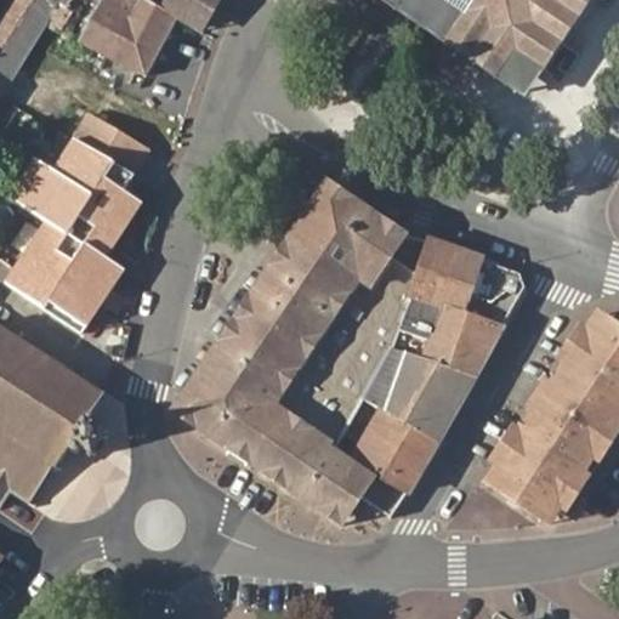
[(0,95),(1,96),(49,24),(62,33),(75,12),(69,9),(55,0),(15,0),(0,22),(0,95)]
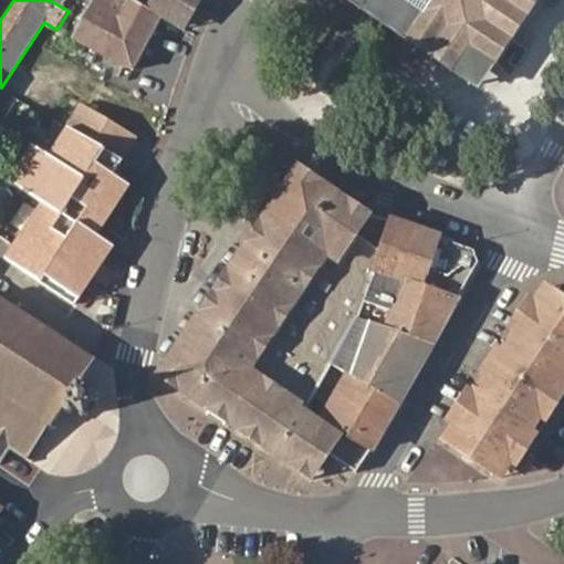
[(100,0),(75,38),(132,69),(162,16),(150,10),(134,0),(100,0)]
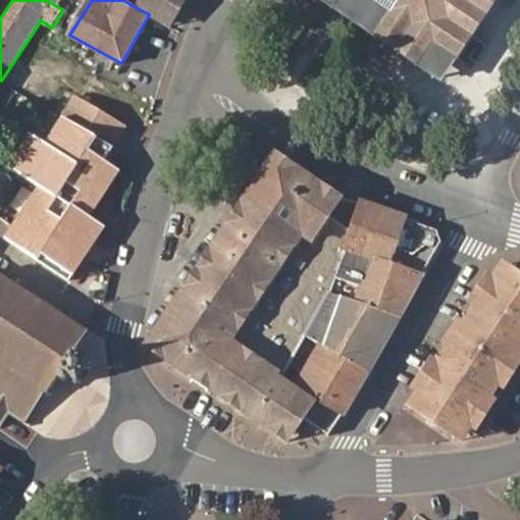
[(166,24),(179,0),(144,0),(139,9),(149,14),(166,24)]
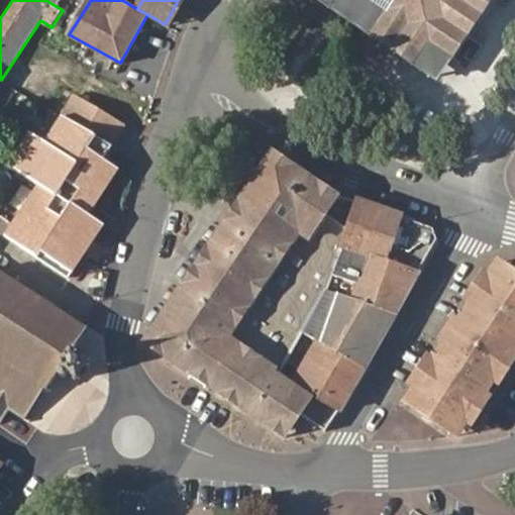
[(326,0),(333,5),(419,64),(437,76),(450,55),(465,33),(415,0),(394,0),(387,11),(370,0),(326,0)]
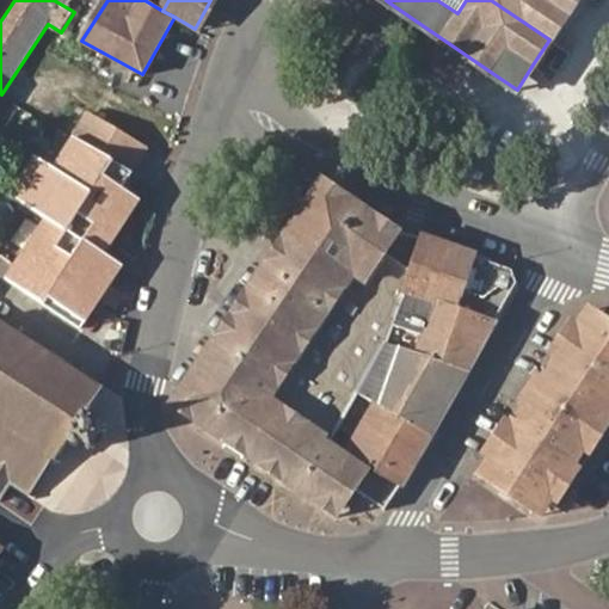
[(437,0),(457,13),(466,0),(491,0),(549,40),(552,36),(577,0),(437,0)]
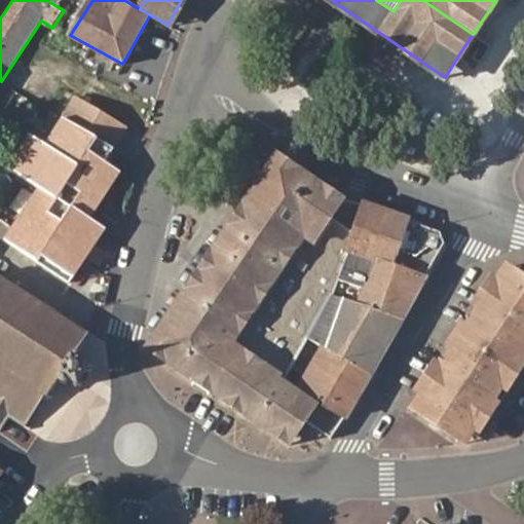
[(458,55),(477,68),(493,43),(475,31),(473,34),(458,55)]
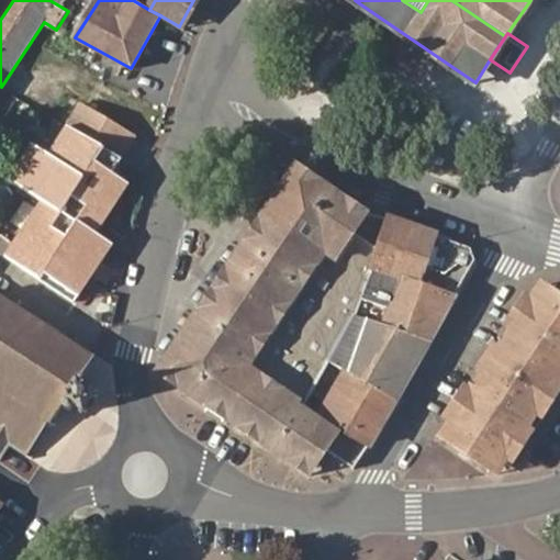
[(123,156),(137,134),(84,103),(69,125),(123,156)]
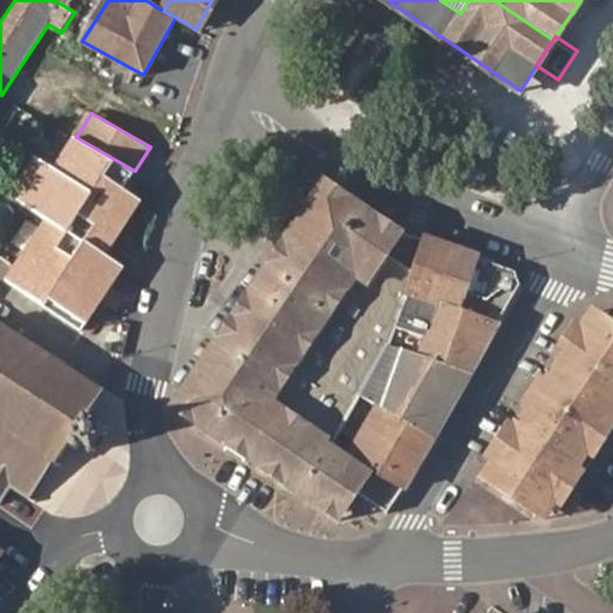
[(121,269),(103,256),(140,200),(121,189),(135,171),(76,137),(54,170),(36,159),(12,196),(48,220),(7,283),(43,307),(51,297),(87,321),(121,269)]
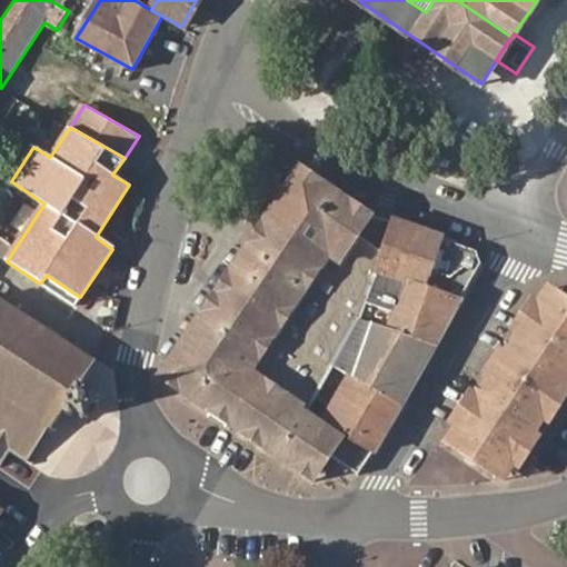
[(367,229),(374,218),(301,170),(217,297),(170,365),(169,375),(170,381),(175,389),(315,480),(321,471),(287,449),(176,377),(305,186),(367,229)]
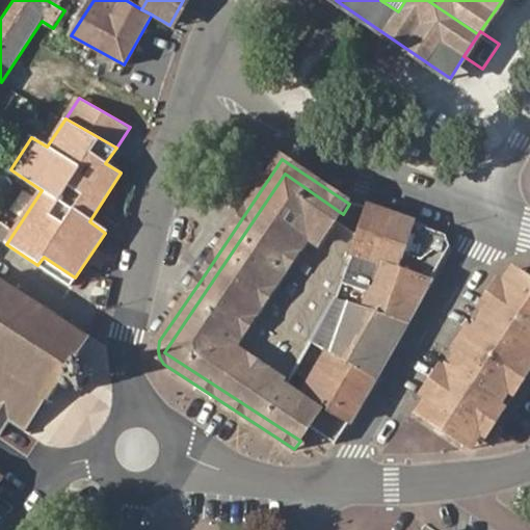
[(366,215),(359,237),(338,221),(343,214),(285,174),(164,352),(268,420),(276,406),(288,386),(352,419),(379,371),(450,248),(445,234),(369,208),(366,215)]
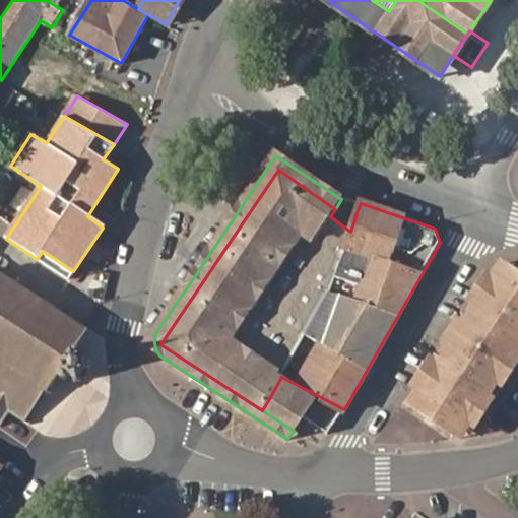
[(68,278),(73,271),(43,251),(37,259),(38,260),(68,278)]
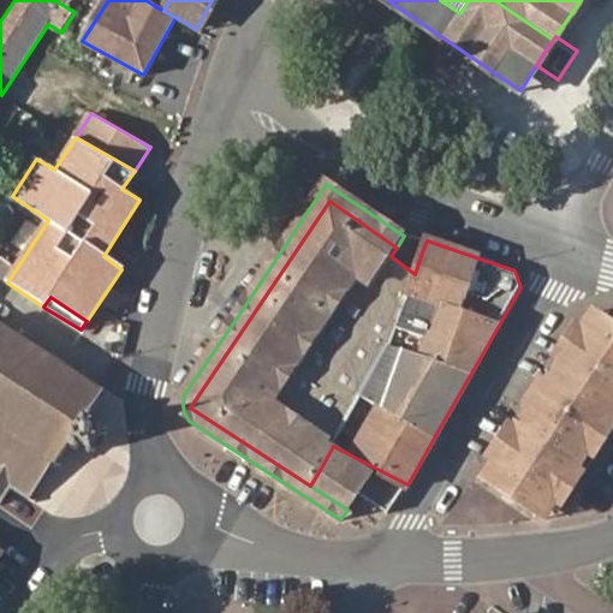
[(519,426),(497,460),(487,476),(547,516),(558,500),(582,464),(591,448),(612,417),(612,319),(597,309),(587,325),(561,362),(553,375),(529,412),(519,426)]
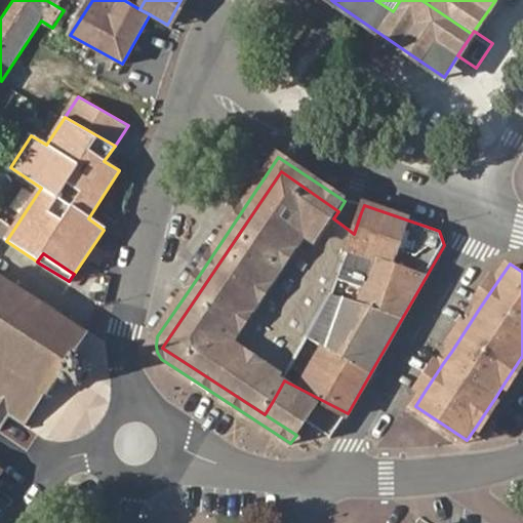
[(78,380),(89,363),(84,359),(87,354),(81,344),(89,330),(0,271),(0,424),(2,426),(11,411),(33,381),(49,392),(59,376),(69,378),(72,376),(78,380)]
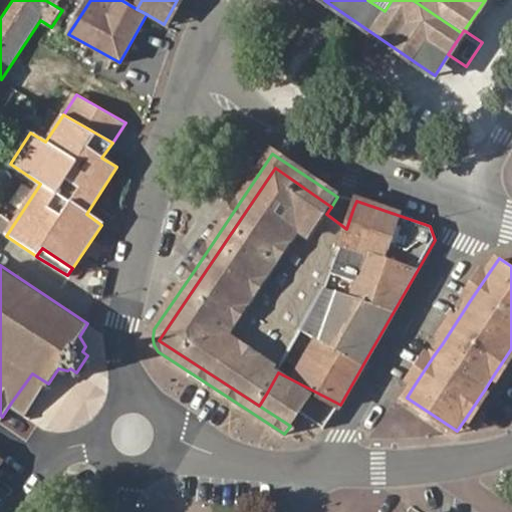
[(481,272),(467,293),(469,302),(490,271),(481,272)]
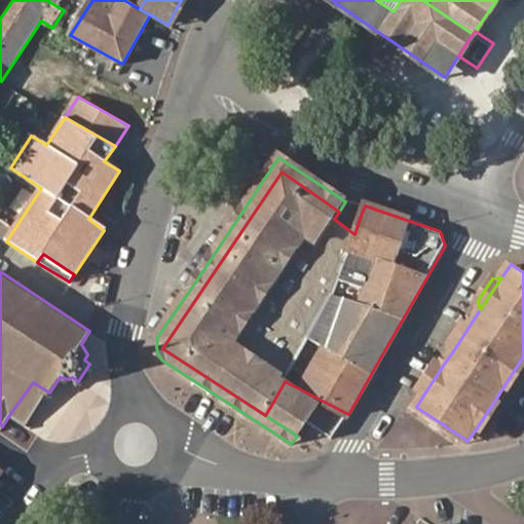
[(464,322),(450,341),(452,352),(473,321),(464,322)]
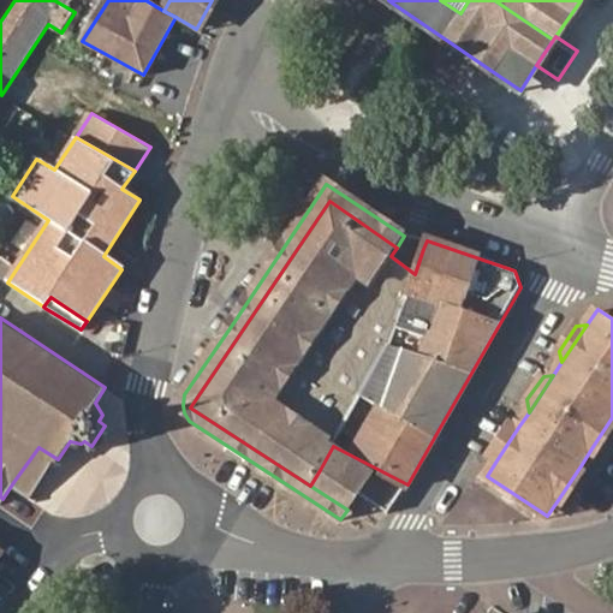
[(597,453),(612,429),(612,417),(591,448),(597,453)]
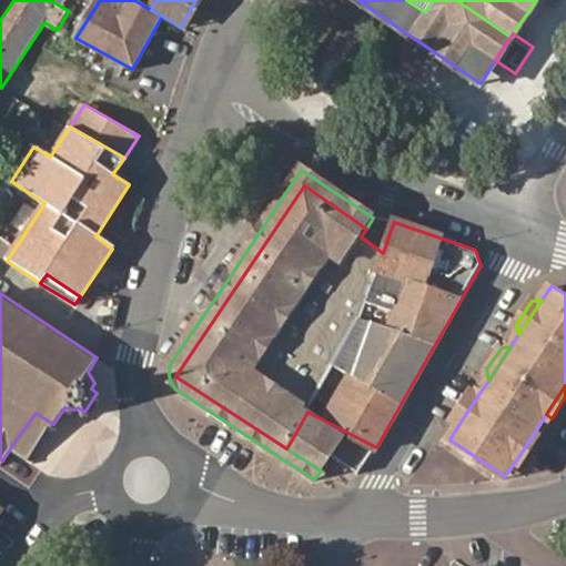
[(470,394),(457,414),(458,425),(479,393),(470,394)]
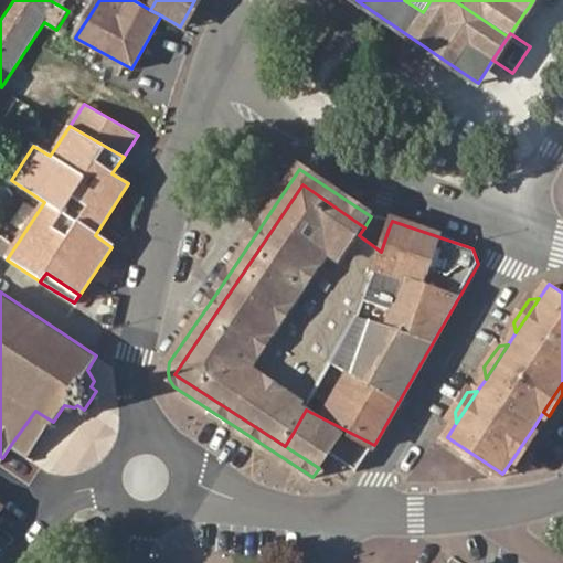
[(330,453),(361,469),(374,445),(306,410),(294,432),(330,453)]
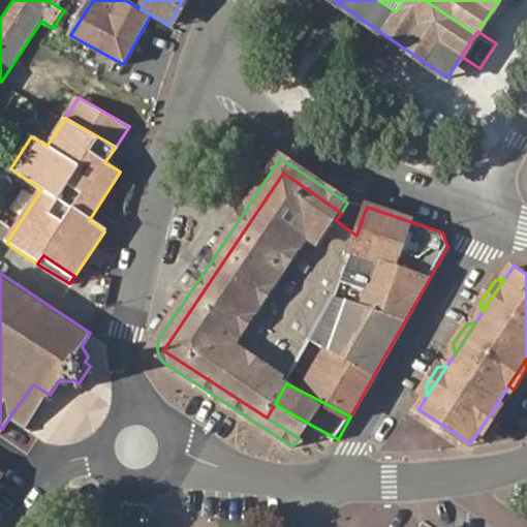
[(11,414),(29,427),(50,395),(33,384),(11,414)]
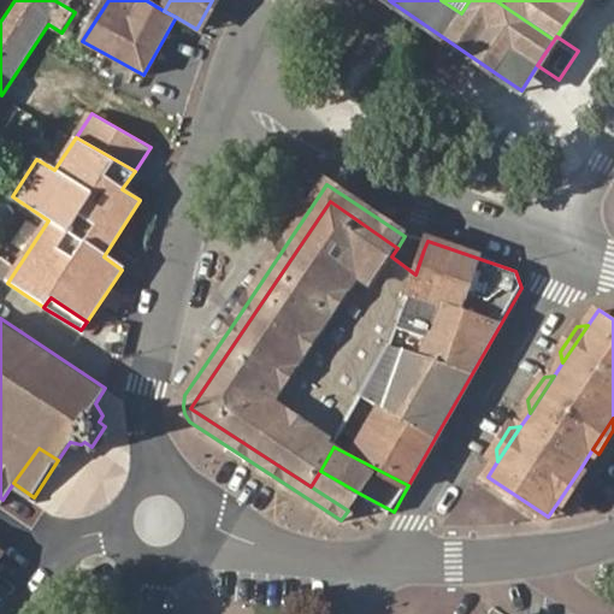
[(568,501),(585,474),(583,465),(559,501),(568,501)]
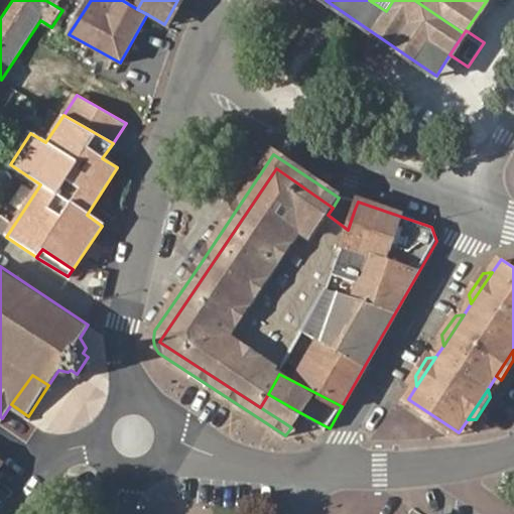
[(291,427),(301,413),(268,394),(260,407),(291,427)]
